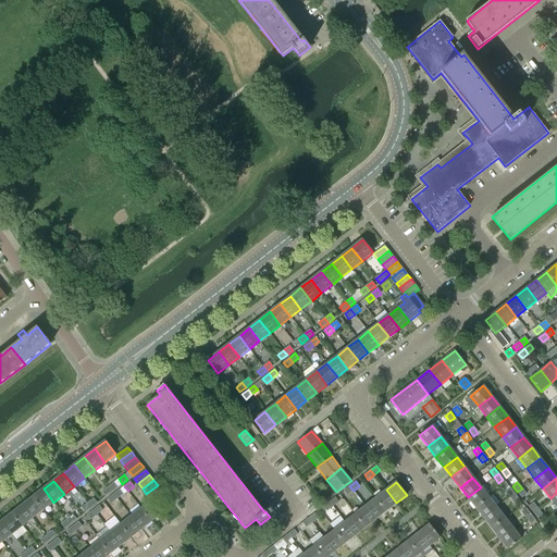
[(108,487),(112,492),(118,487),(114,483),(108,487)]
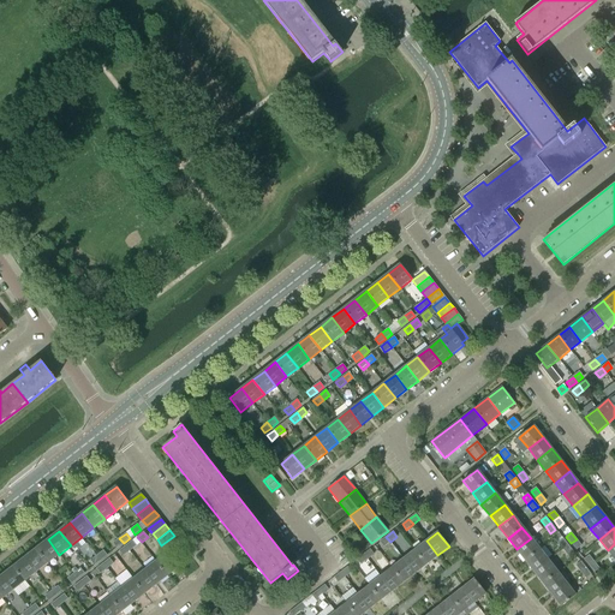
[(178,541),(174,536),(161,545),(166,551),(178,542),(178,541)]
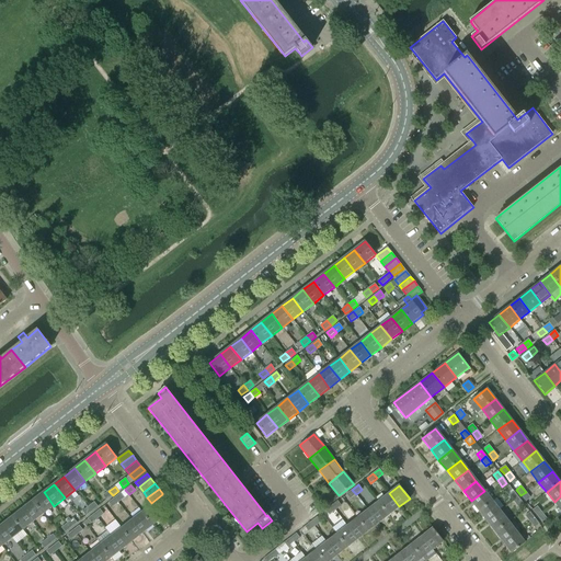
[(352,490),(346,494),(350,499),(356,494),(352,490)]
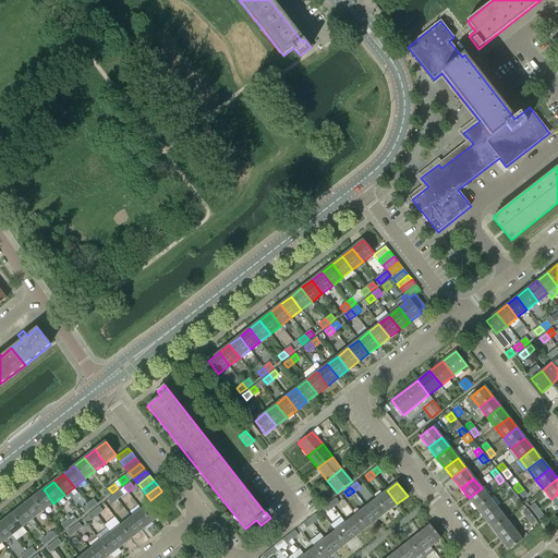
[(102,493),(106,497),(112,493),(108,488),(102,493)]
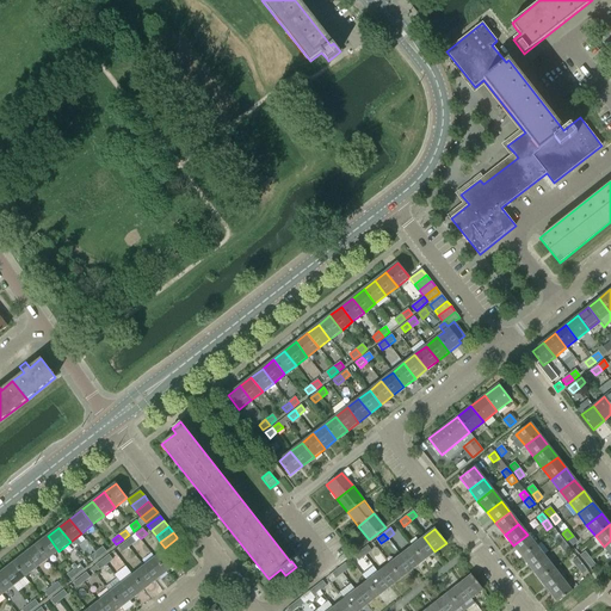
[(513,545),(522,557),(536,545),(528,535),(513,545)]
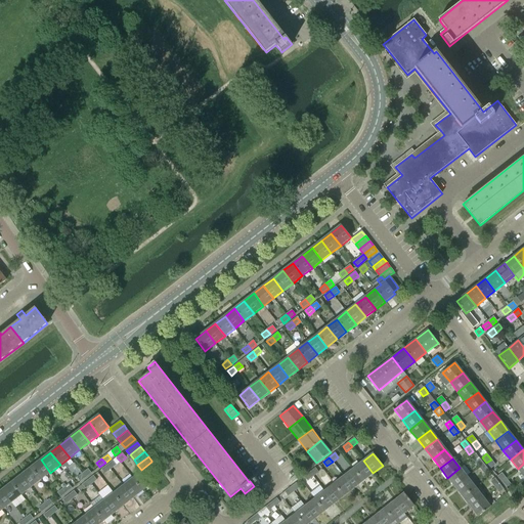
[(41,460),(31,468),(41,480),(50,473),(41,460)]
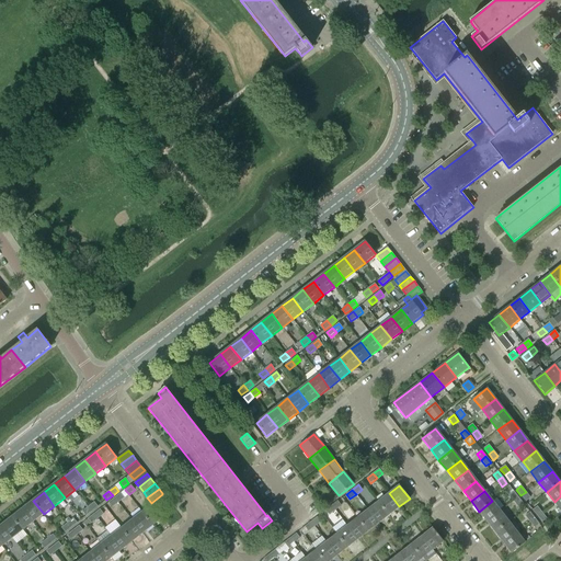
[(514,501),(518,497),(514,492),(508,495),(514,501)]
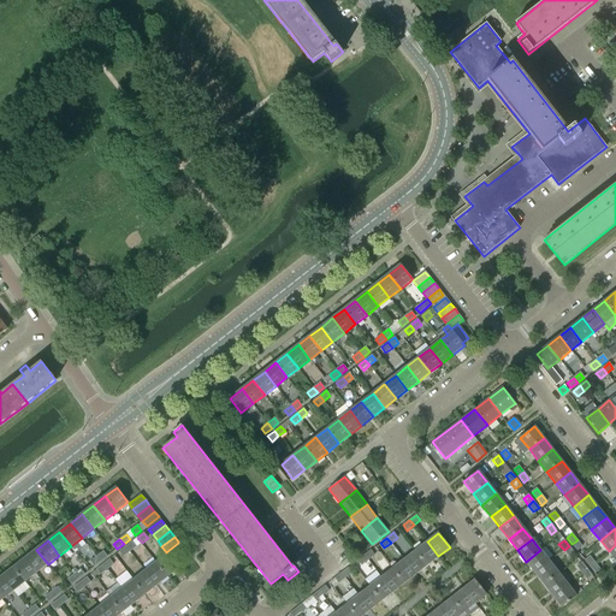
[(572,544),(576,550),(582,546),(578,540),(572,544)]
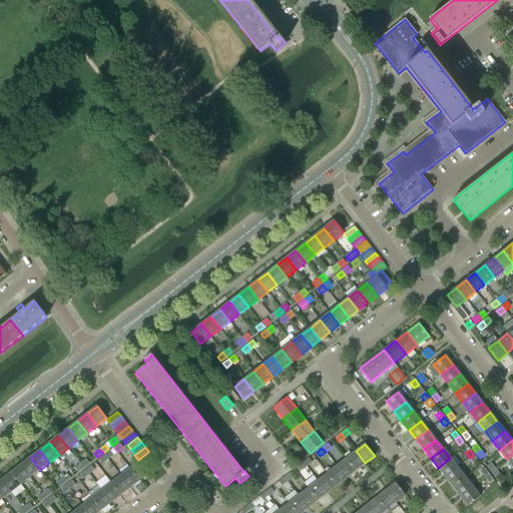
[(105,455),(108,460),(113,455),(110,451),(105,455)]
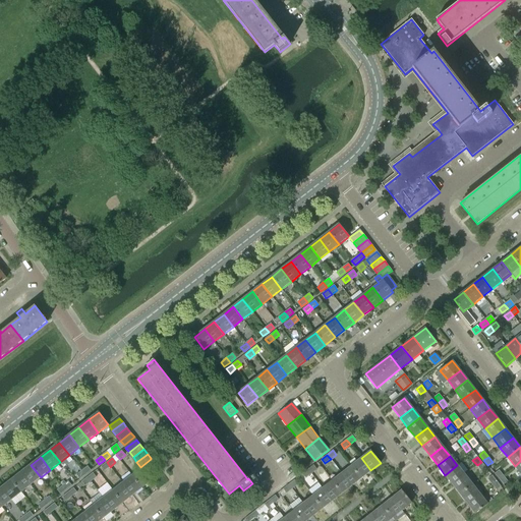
[(361,478),(370,470),(361,458),(351,466),(361,478)]
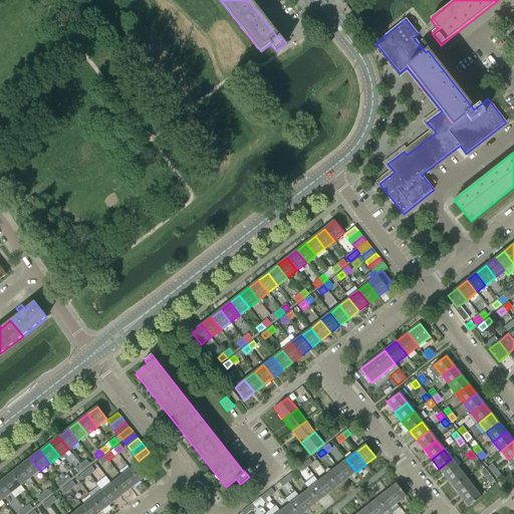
[(105,456),(99,461),(103,465),(108,461),(105,456)]
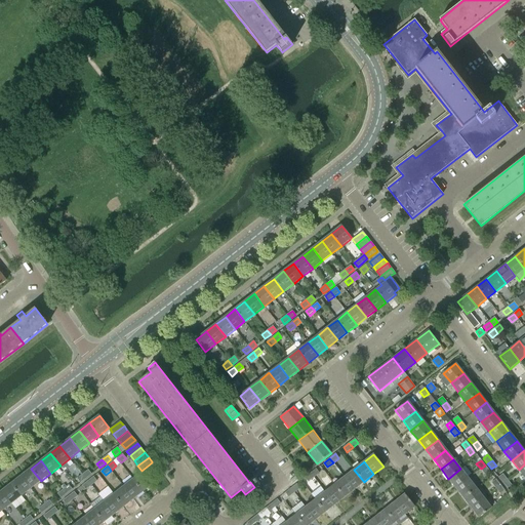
[(489,471),(485,466),(481,469),(485,475),(489,471)]
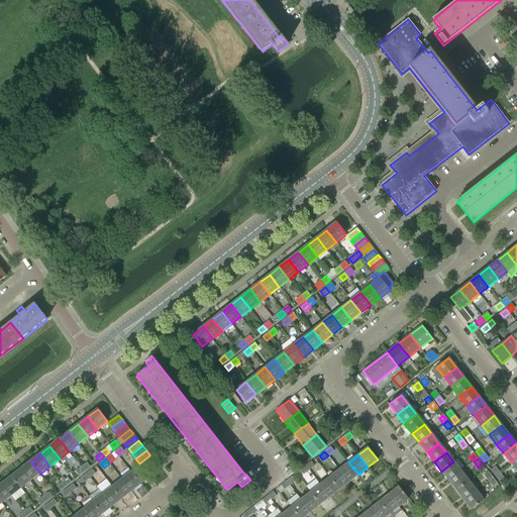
[(30,461),(21,469),(30,481),(40,474),(30,461)]
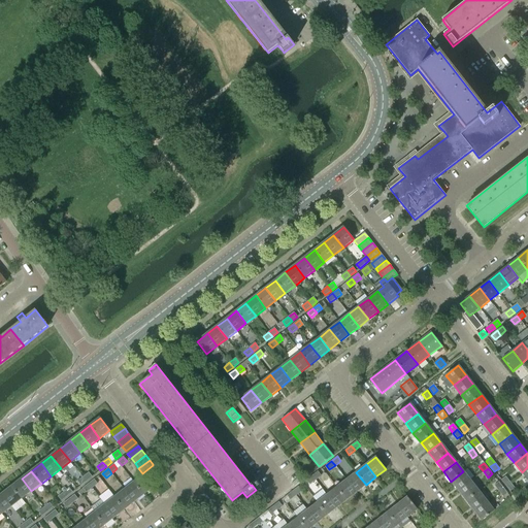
[(312,475),(316,481),(321,476),(318,471),(312,475)]
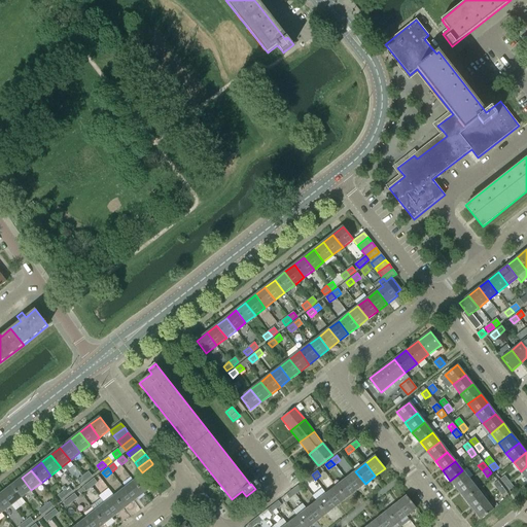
[(450,481),(458,490),(470,481),(462,470),(450,481)]
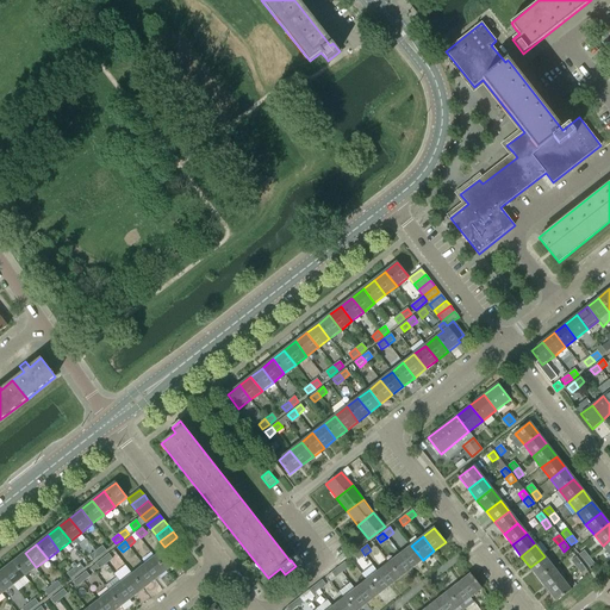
[(97,552),(100,556),(106,552),(103,546),(97,552)]
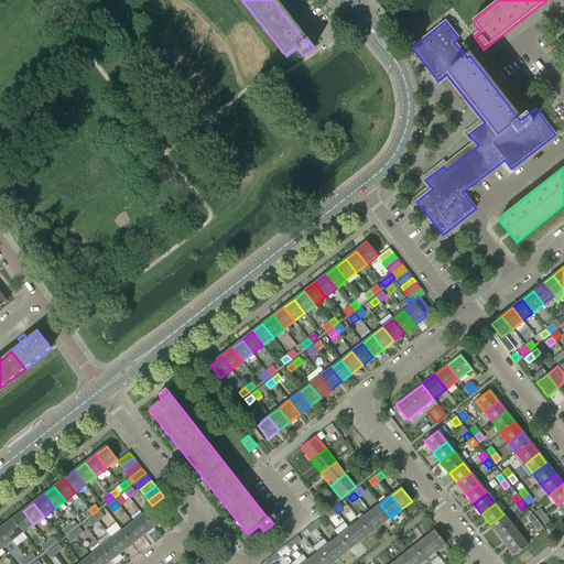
[(370,512),(380,525),(391,518),(380,505),(370,512)]
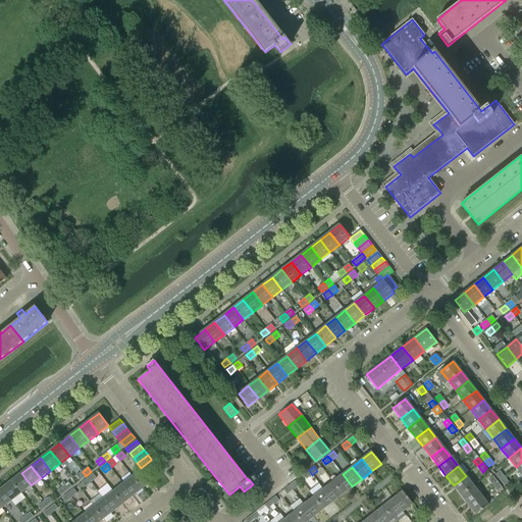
[(143,469),(133,476),(142,488),(152,481),(143,469)]
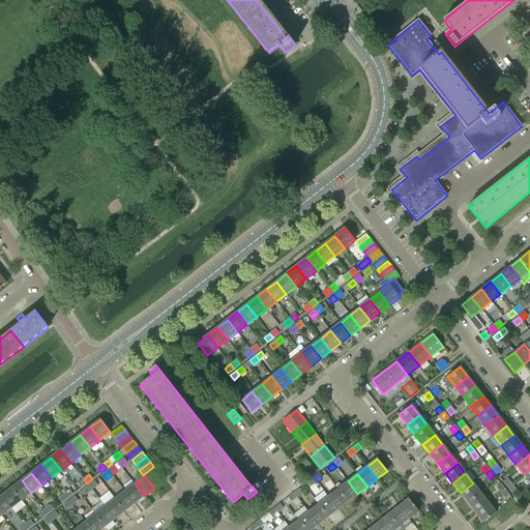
[(314,477),(307,482),(312,487),(317,482),(314,477)]
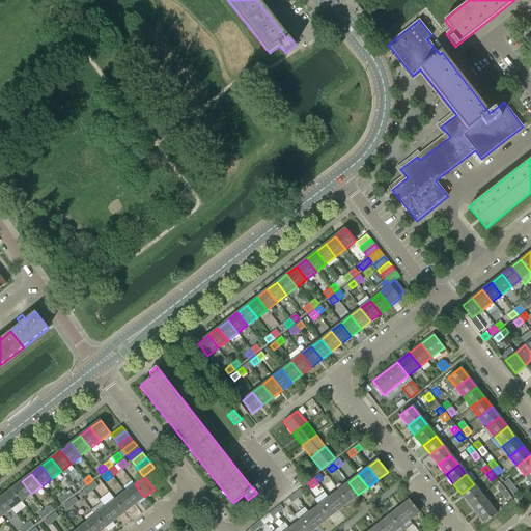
[(504,483),(508,488),(512,485),(508,479),(504,483)]
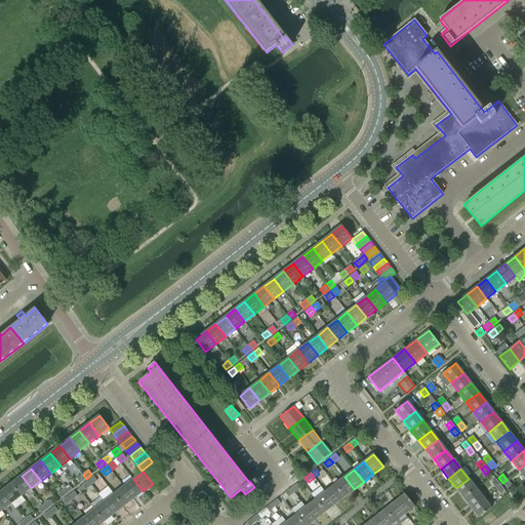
[(77,479),(81,483),(86,479),(83,475),(77,479)]
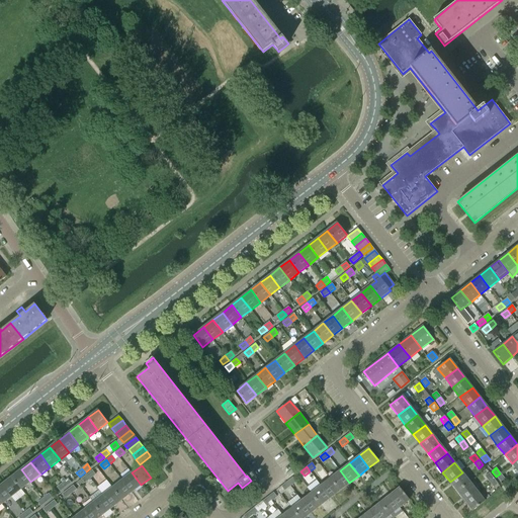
[(21,469),(11,477),(21,490),(30,482),(21,469)]
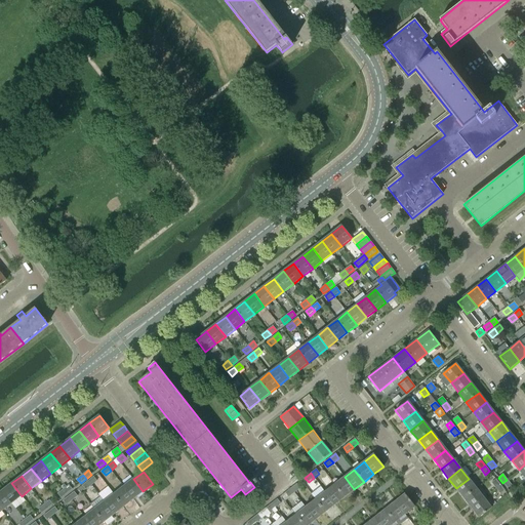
[(88,481),(91,485),(96,481),(93,477),(88,481)]
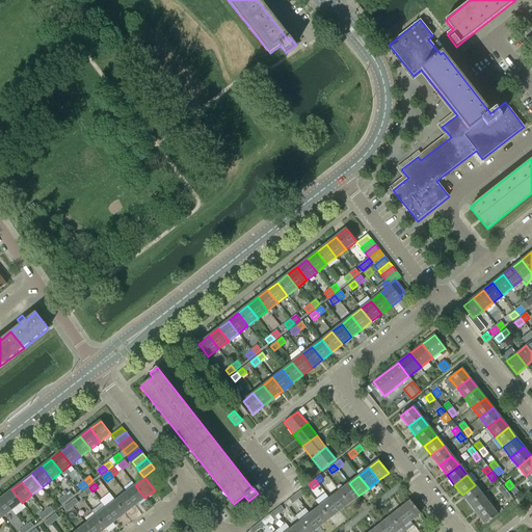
[(349,504),(358,496),(349,483),(339,490),(349,504)]
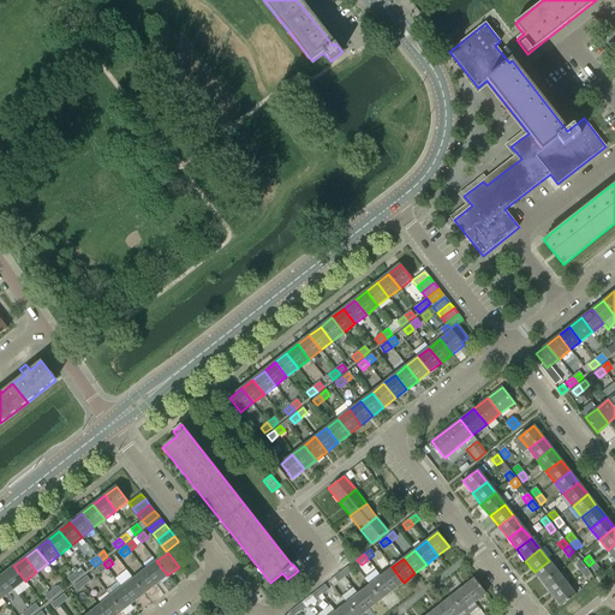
[(156,585),(167,575),(156,561),(144,571),(156,585)]
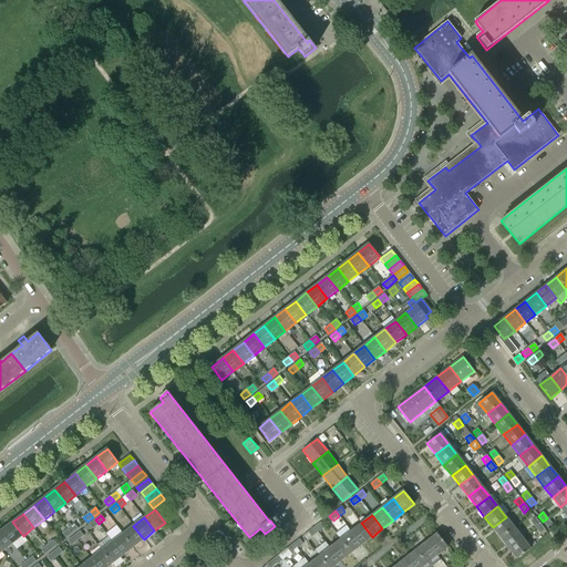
[(493,527),(501,538),(514,527),(506,517),(493,527)]
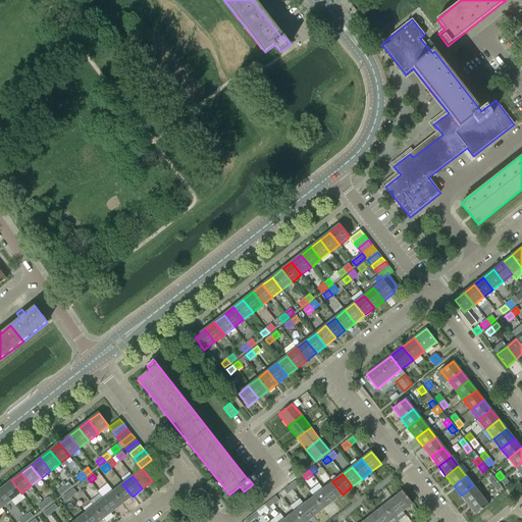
[(492,485),(498,482),(492,477),(488,480),(492,485)]
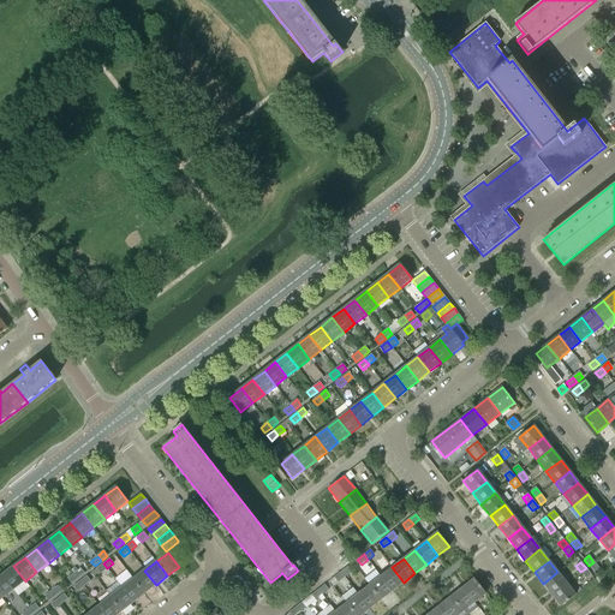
[(589,566),(593,572),(598,568),(593,562),(589,566)]
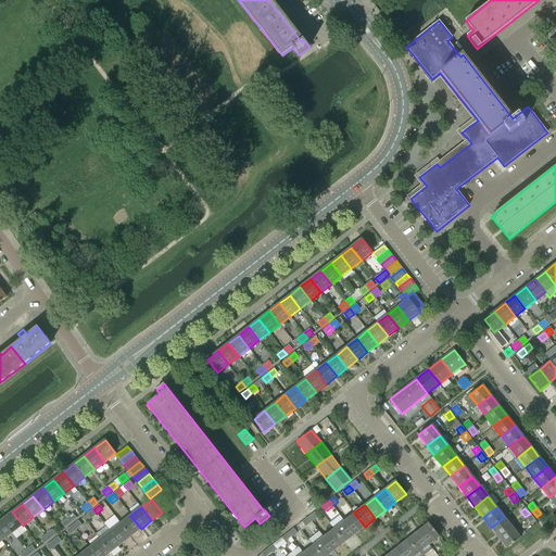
[(93,509),(87,514),(91,519),(97,514),(93,509)]
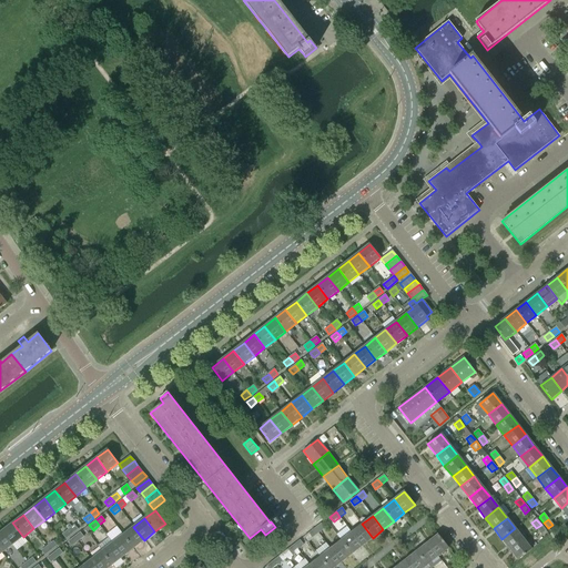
[(12,523),(2,531),(12,545),(23,537),(12,523)]
